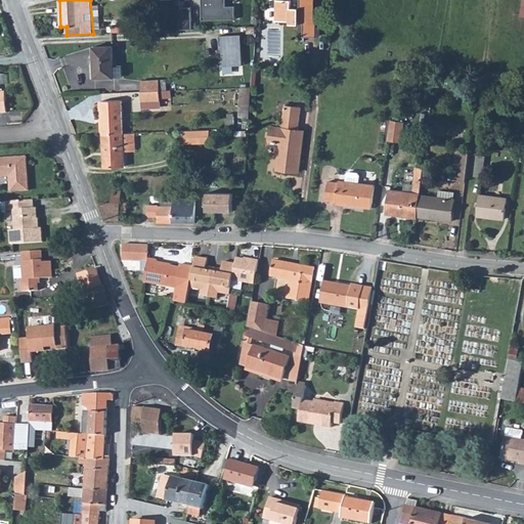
[(203,0),(204,19),(236,18),(236,5),(226,5),(226,0),(203,0)]
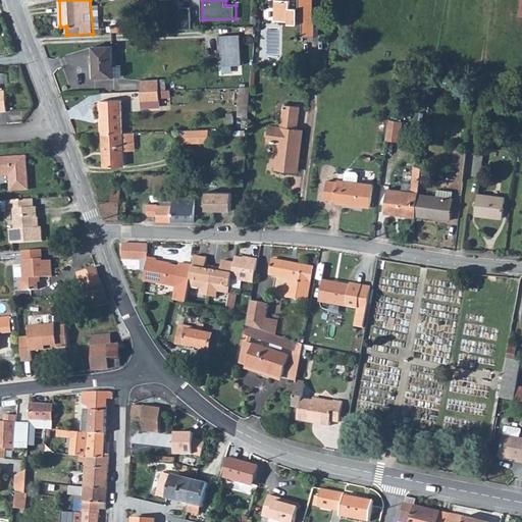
[(291,0),(278,0),(278,21),(290,21),(290,23),(299,24),(299,21),(303,21),(303,37),(314,37),(315,17),(312,17),(312,0),(299,0),(300,8),(290,8),(291,0)]
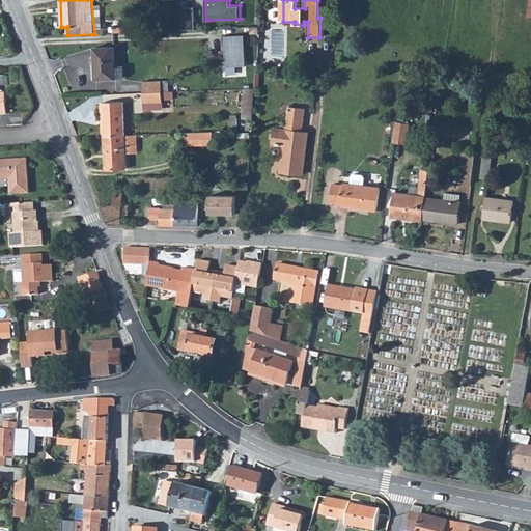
[(195,8),(185,8),(186,29),(196,29),(195,8)]
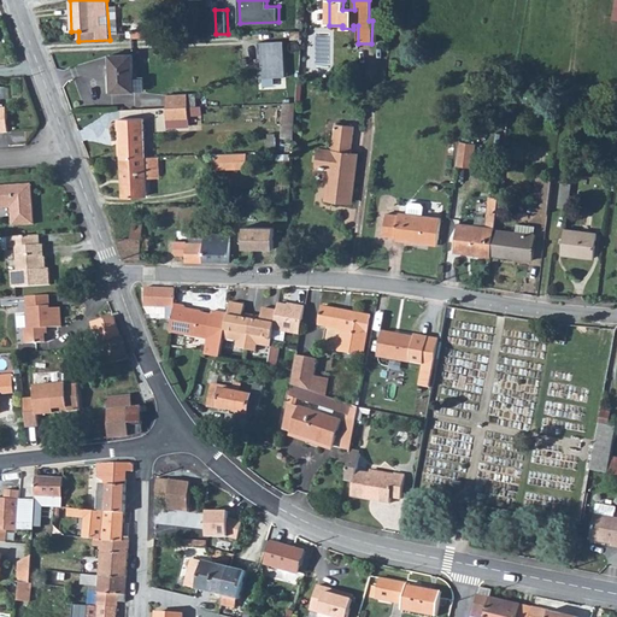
[(285,40),(259,42),(263,77),(288,75),(285,40)]
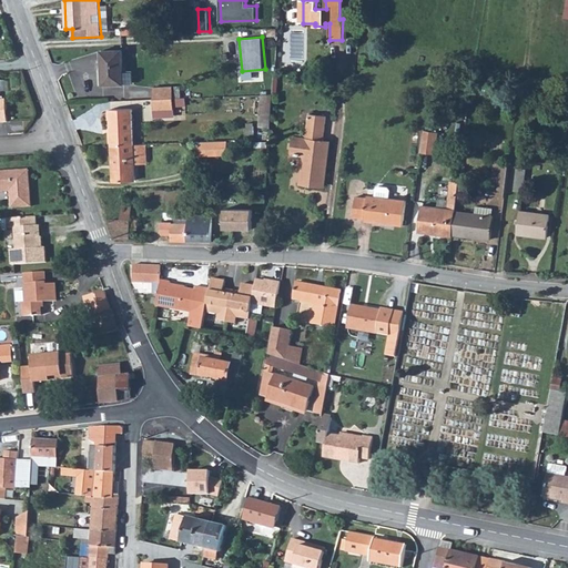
[(122,50),(101,51),(103,85),(124,84),(122,50)]
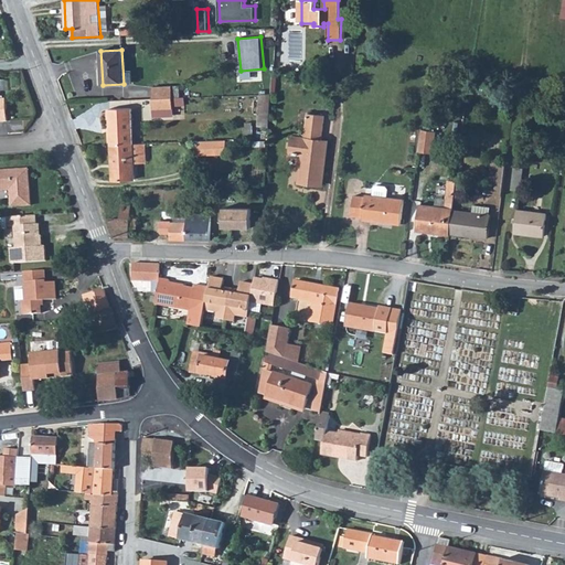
[(152,87),(153,99),(180,97),(180,86),(152,87)]
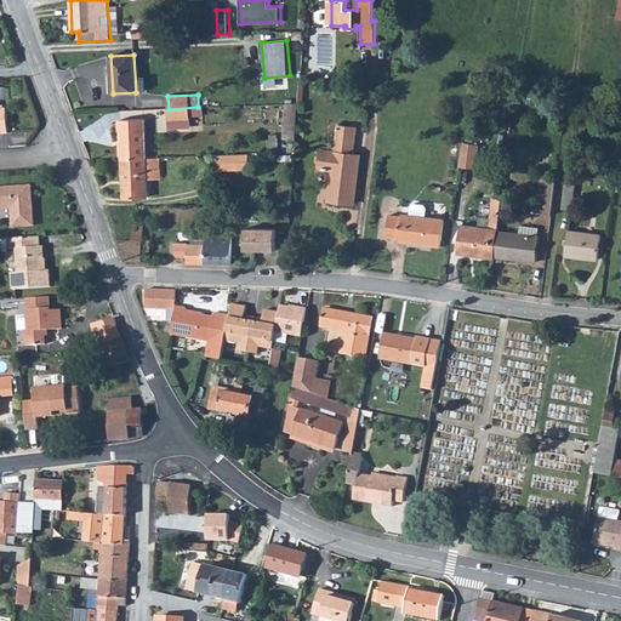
[(285,104),(284,138),(296,140),(298,103),(285,104)]
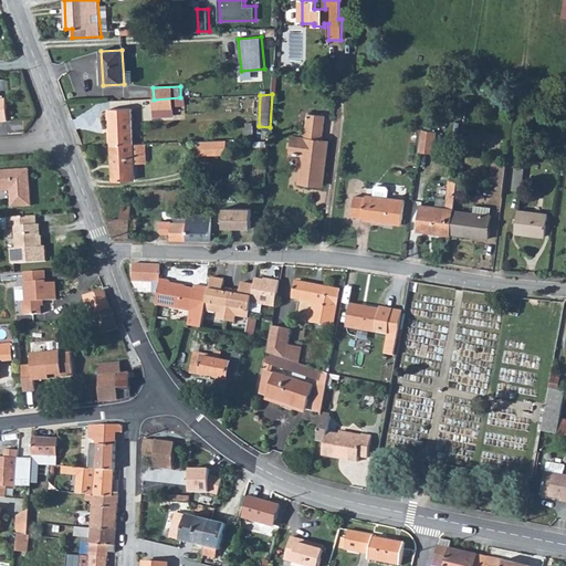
[(180,97),(154,100),(154,109),(174,108),(174,106),(180,106),(180,97)]
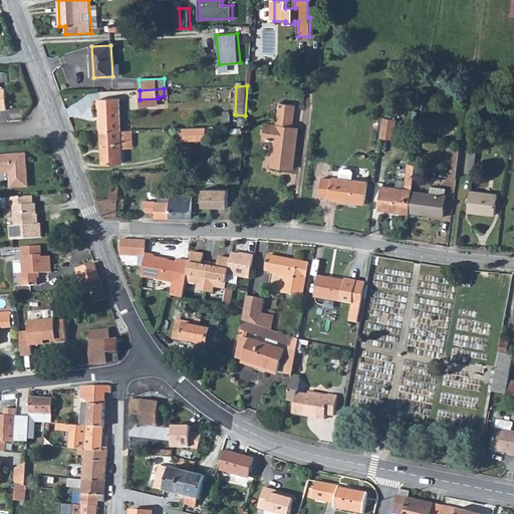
[(99,99),(101,132),(121,132),(119,98),(99,99)]
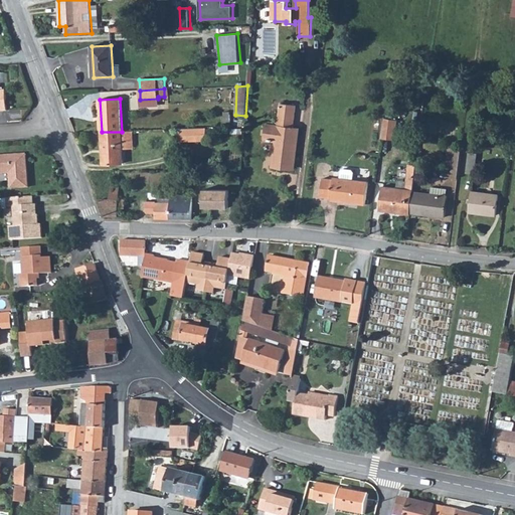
[(276,145),(273,166),(294,169),(299,129),(294,128),(297,106),(281,104),(278,126),(268,125),(266,139),(279,141),(278,145),(276,145)]
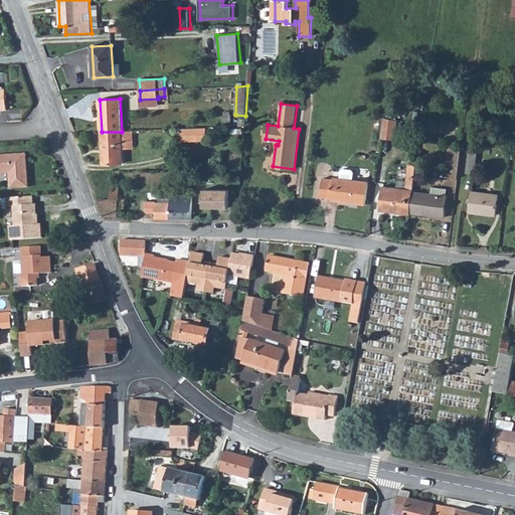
[(384,118),(382,138),(394,140),(396,120),(384,118)]
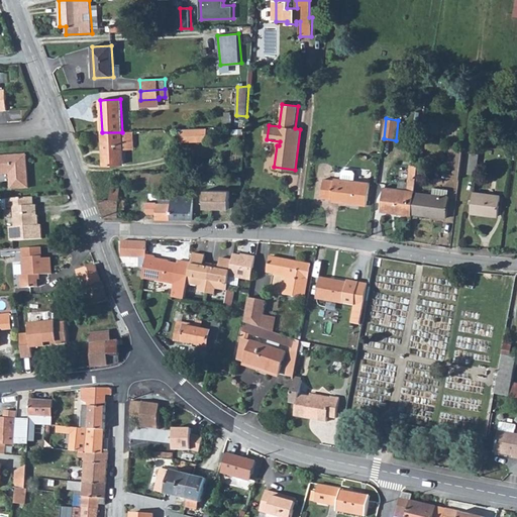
[(198,128),(198,141),(207,140),(207,128),(198,128)]
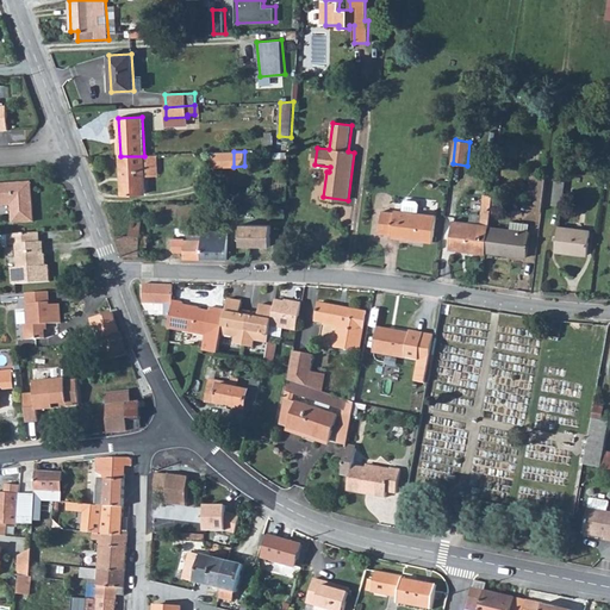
[(144,156),(145,176),(157,175),(156,155),(144,156)]
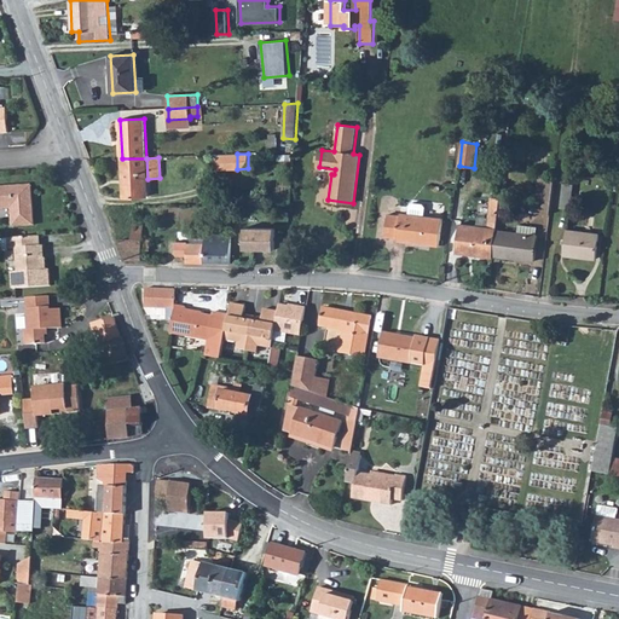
[(146,158),(122,158),(123,197),(148,197),(148,179),(146,158)]
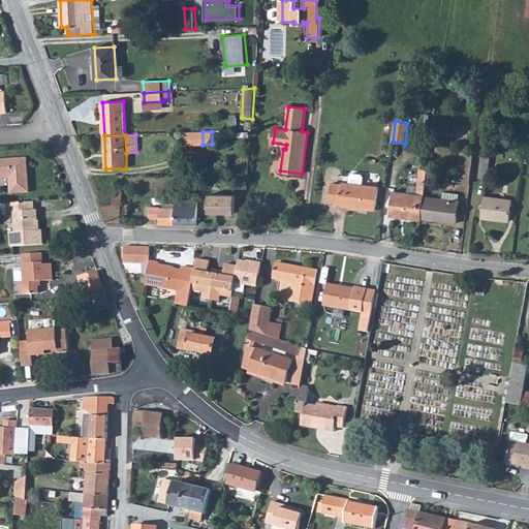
[(458,182),(470,183),(474,153),(462,151),(458,182)]
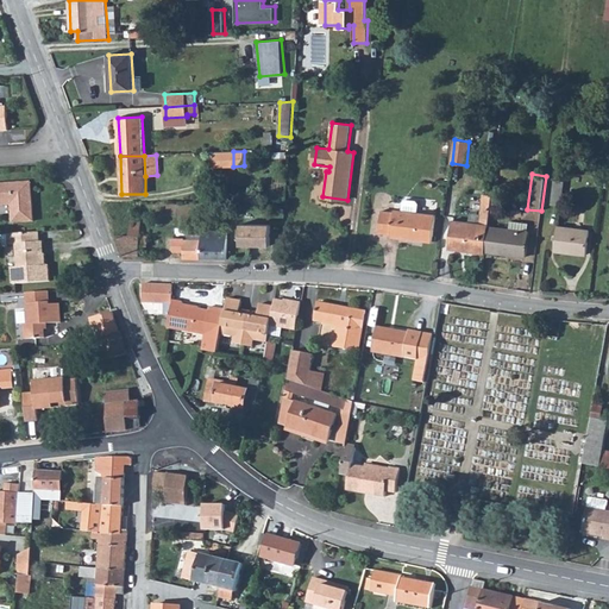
[(554,180),(552,203),(562,206),(564,182),(554,180)]
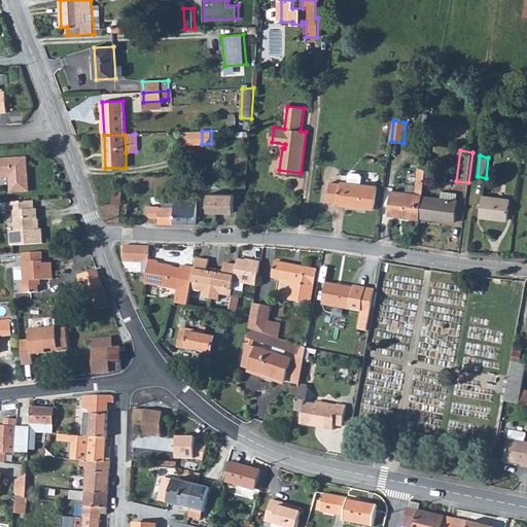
[(0,159),(0,169),(1,169),(2,177),(10,177),(11,192),(29,191),(27,157),(0,159)]
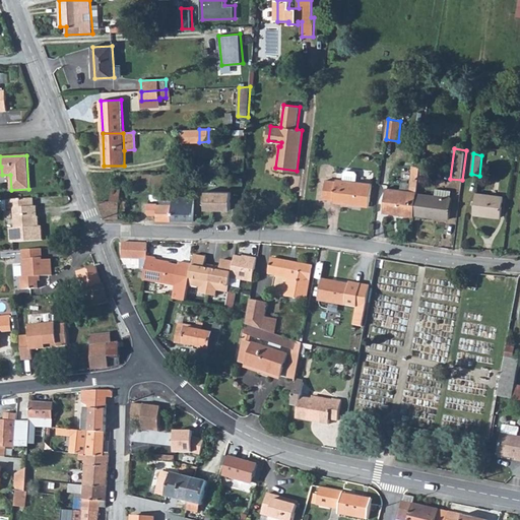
[(406,215),(414,216),(414,215),(417,194),(420,167),(412,166),(409,191),(387,188),(384,212),(394,213),(394,211),(406,212),(406,215)]
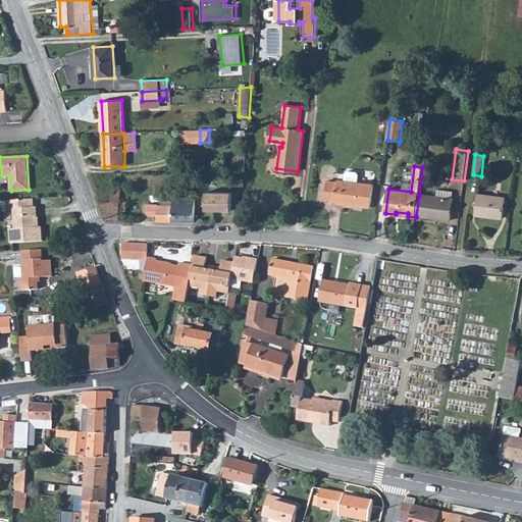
[(327,180),(325,199),(335,201),(335,203),(370,207),(373,185),(358,183),(359,174),(357,172),(349,171),(346,173),(345,180),(338,180),(337,183),(327,180)]
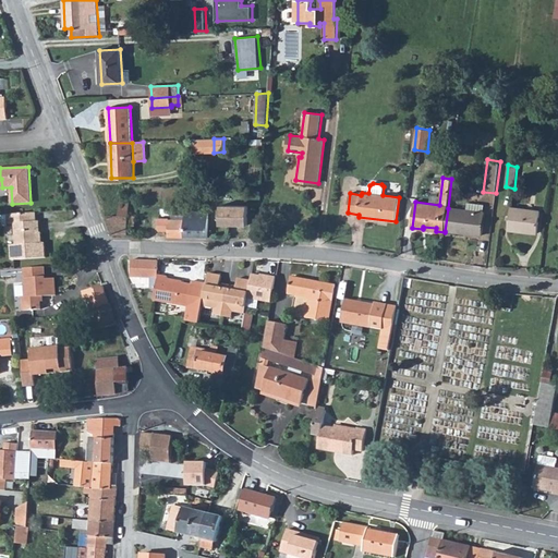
[(107,217),(113,235),(129,235),(129,227),(129,217),(130,204),(120,203),(119,217),(107,217)]
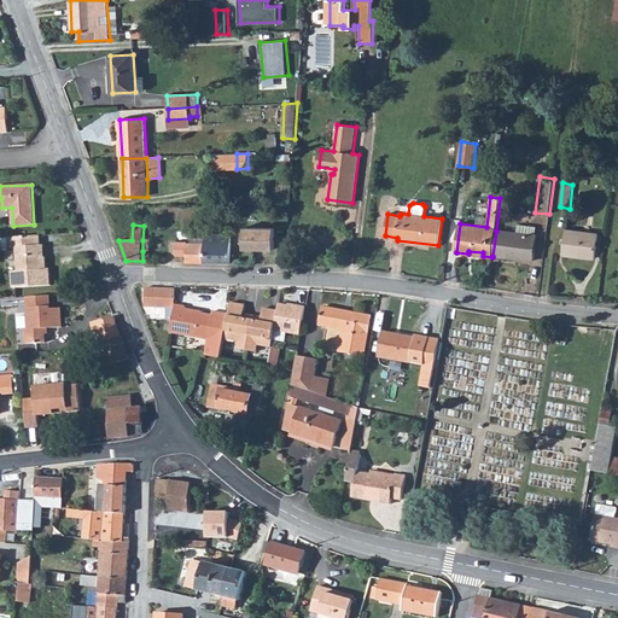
[(518,225),(517,233),(535,235),(536,227),(518,225)]
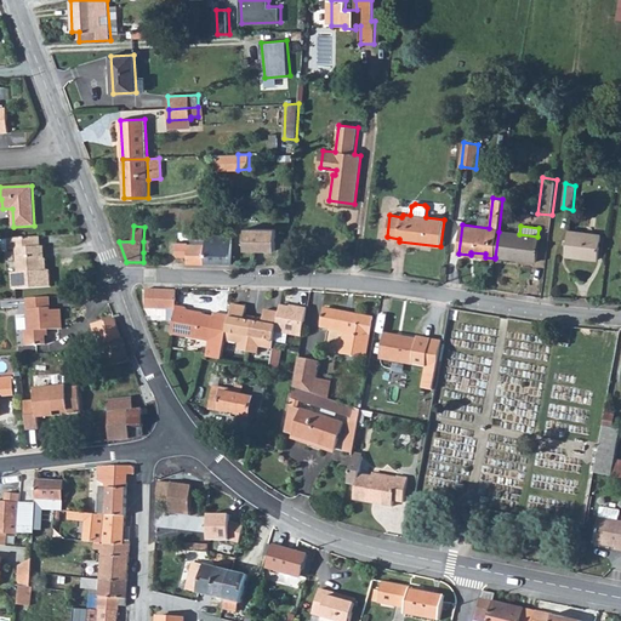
[(277,229),(246,228),(245,250),(275,251),(277,229)]
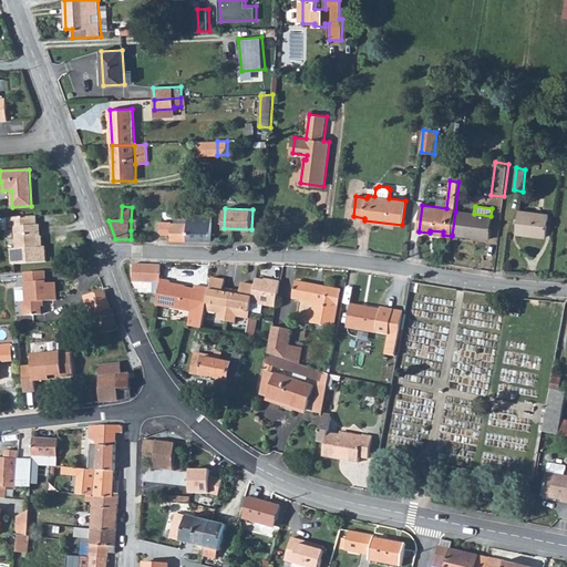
[(455,212),(452,235),(490,239),(493,216),(491,216),(474,214),(455,212)]
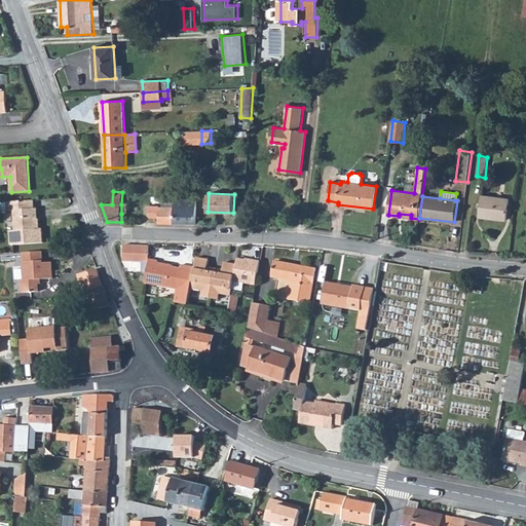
[(482,196),(479,217),(506,220),(510,199),(482,196)]
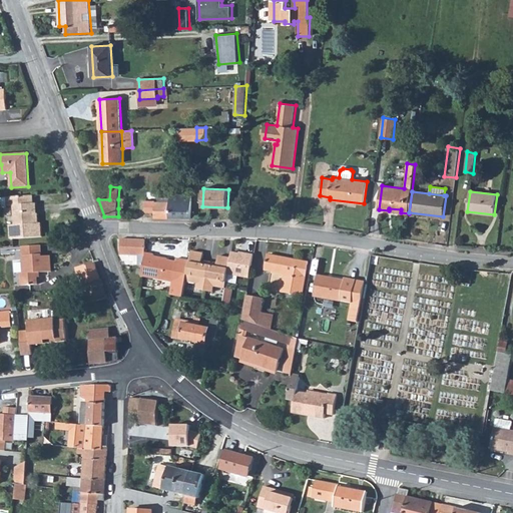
[(154,217),(191,218),(191,195),(170,195),(169,202),(158,201),(158,192),(146,192),(145,212),(154,212),(154,217)]
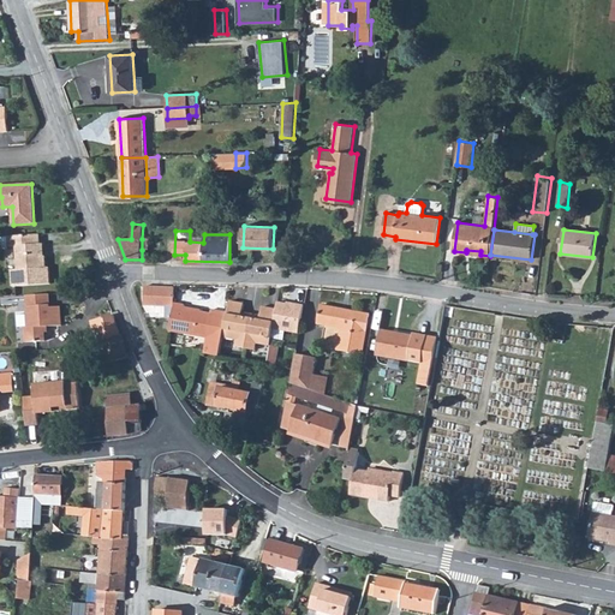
[(40,234),(9,237),(9,248),(16,246),(18,270),(12,270),(13,287),(51,285),(49,268),(47,268),(46,257),(41,257),(40,234)]
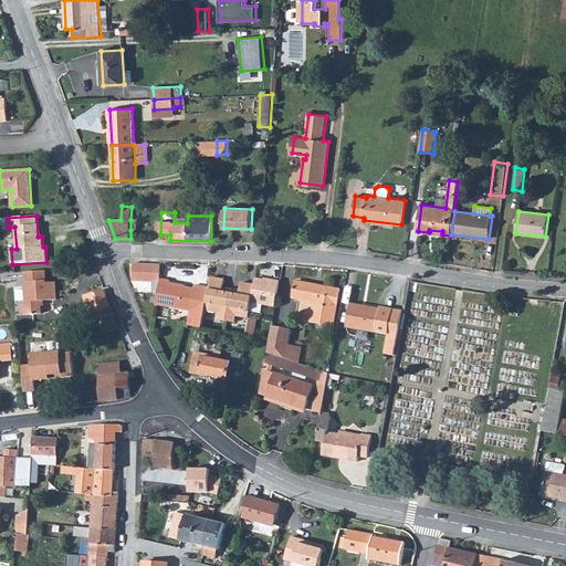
[(158,293),(159,286),(160,269),(163,269),(164,265),(134,263),(133,282),(144,282),(144,289),(153,289),(153,293),(158,293)]
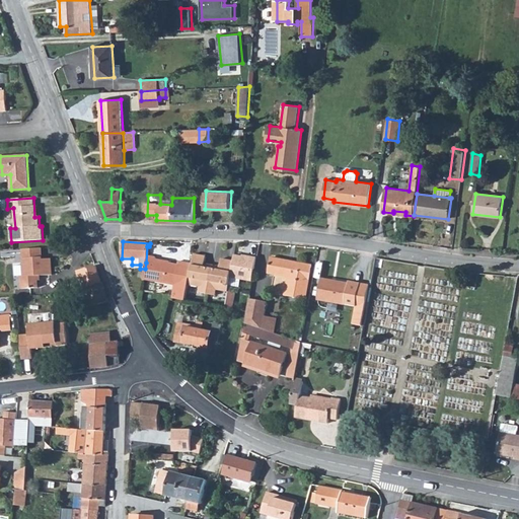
[(42,248),(22,249),(24,276),(21,277),(22,289),(39,288),(38,281),(41,281),(40,276),(52,275),(51,258),(43,260),(42,248)]
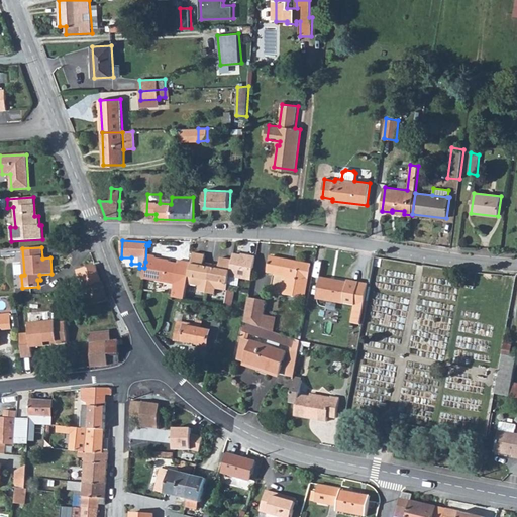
[(206,293),(211,265),(204,264),(205,255),(194,253),(192,260),(192,263),(188,284),(200,286),(199,292),(206,293)]
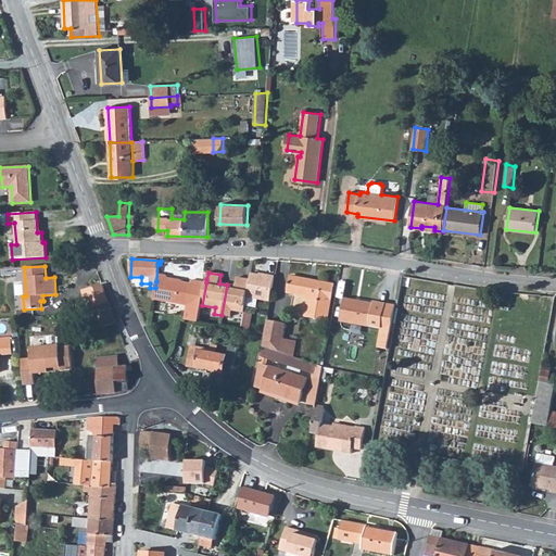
[(153,300),(187,306),(185,319),(199,323),(202,305),(206,282),(191,280),(190,283),(166,279),(167,276),(159,274),(156,281),(155,288),(153,300)]
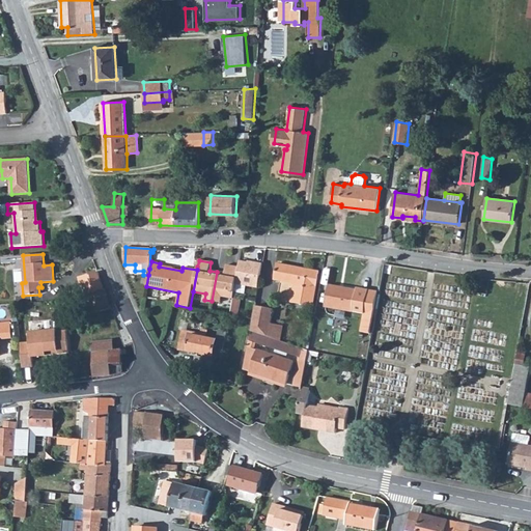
[(251,263),(241,261),(240,268),(236,284),(258,288),(262,263),(251,261),(251,263)]
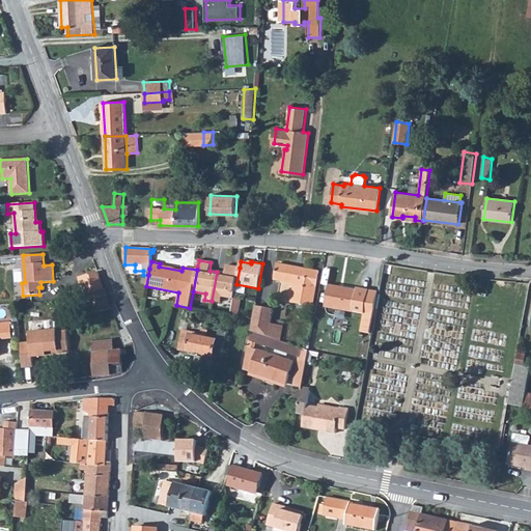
[(275,279),(296,283),(292,302),(313,306),(319,272),(278,264),(275,279)]
